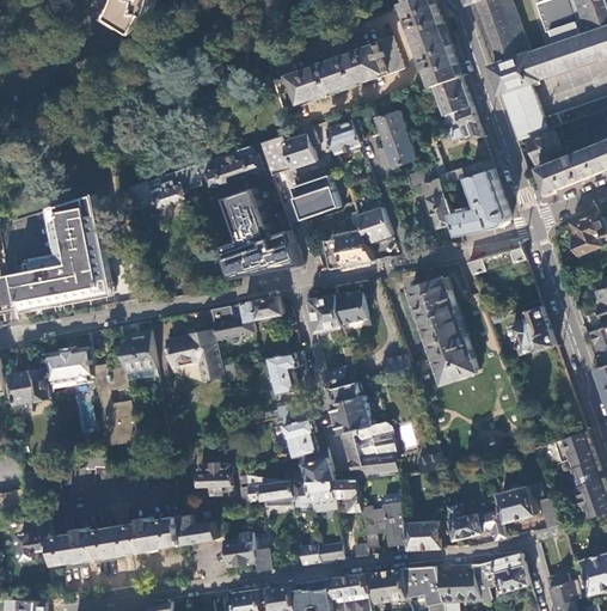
[(111,0),(109,7),(104,17),(133,36),(140,24),(143,16),(147,18),(152,0),(111,0)]
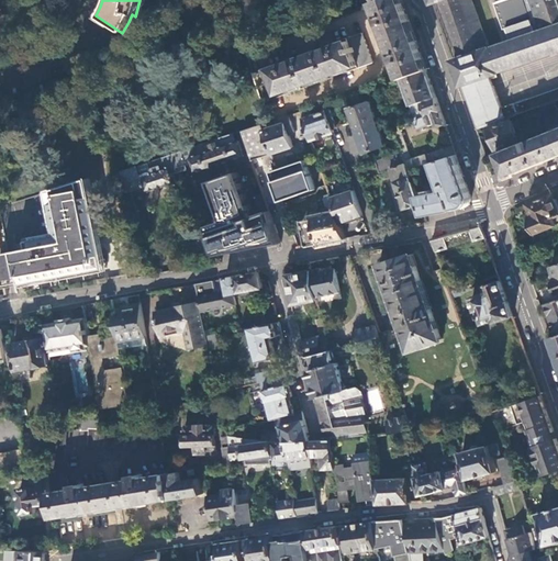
[(397,0),(379,0),(370,3),(397,79),(422,70),(419,62),(411,37),(397,0)]
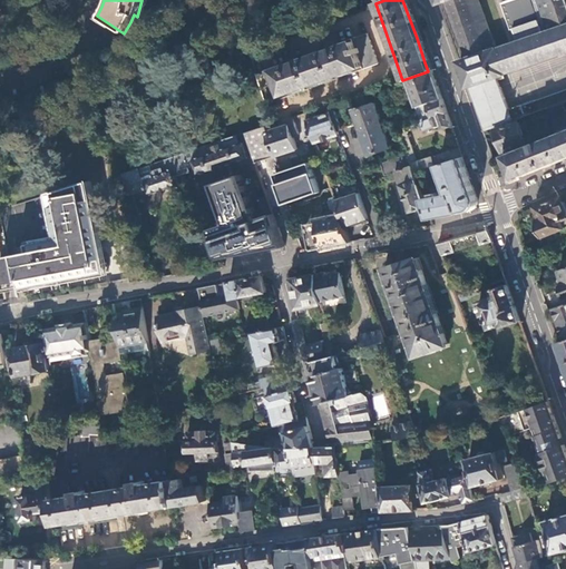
[(565,0),(436,0),(438,3),(442,2),(464,60),(455,64),(459,75),(464,88),(467,87),(493,79),(565,52),(565,0)]
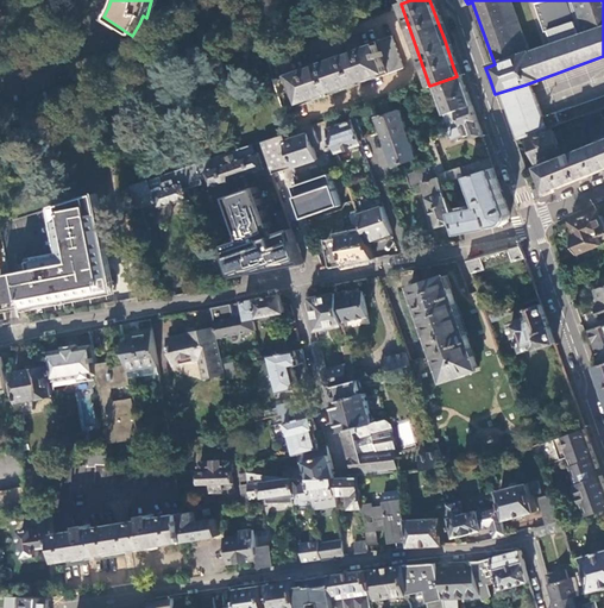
[(316,62),(271,79),(282,112),(400,68),(388,36),(362,45),(316,62)]
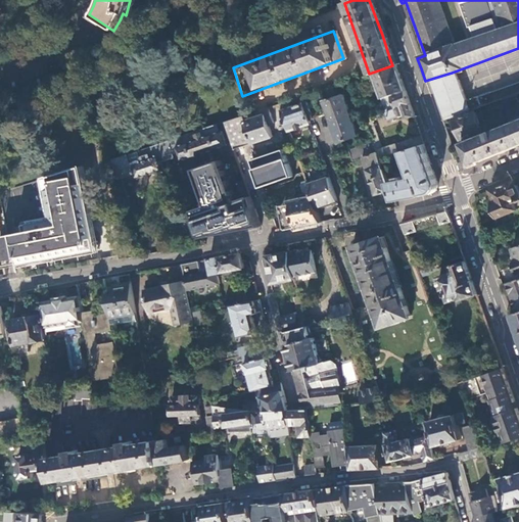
[(392,65),(369,74),(378,98),(388,95),(402,91),(396,75),(392,65)]
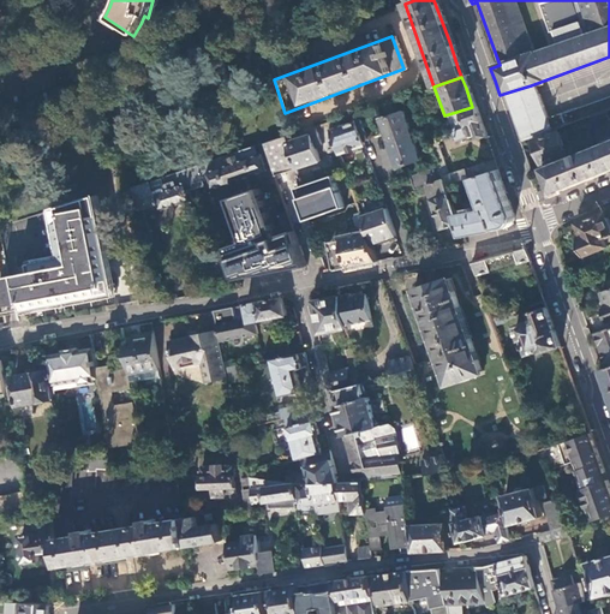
[(573,111),(544,121),(531,85),(503,94),(520,143),(576,123),(573,111)]
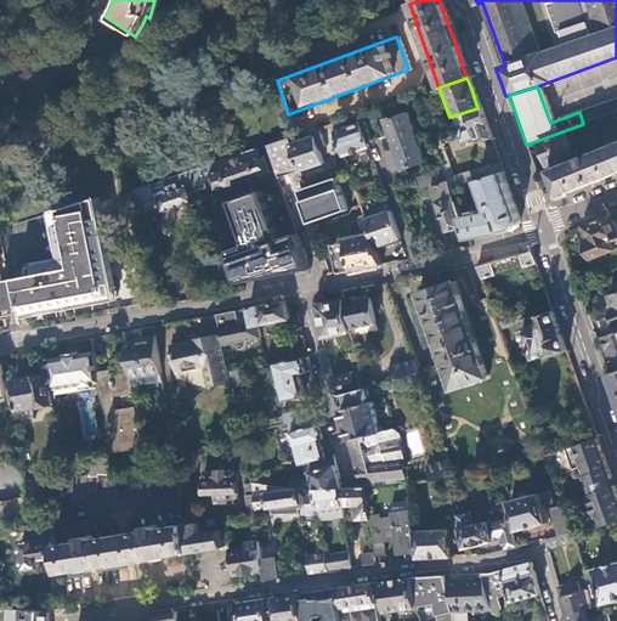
[(616,99),(579,112),(583,124),(592,120),(610,114),(616,111),(616,99)]
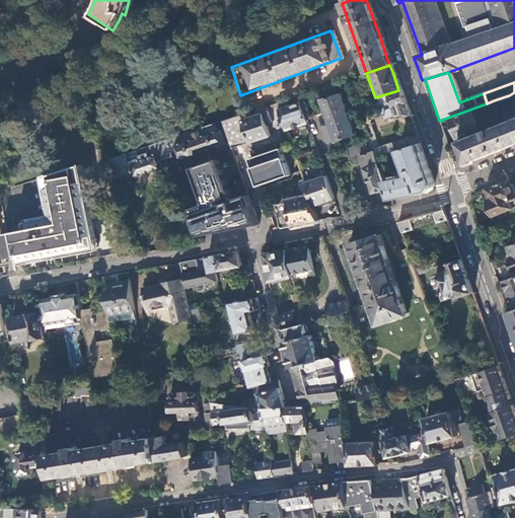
[(398,90),(385,94),(388,103),(390,107),(385,108),(381,111),(384,118),(397,114),(398,118),(408,116),(398,90)]
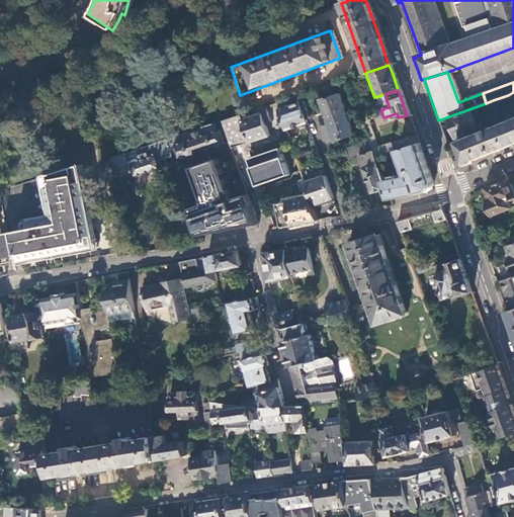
[(325,120),(344,114),(337,93),(318,100),(325,120)]
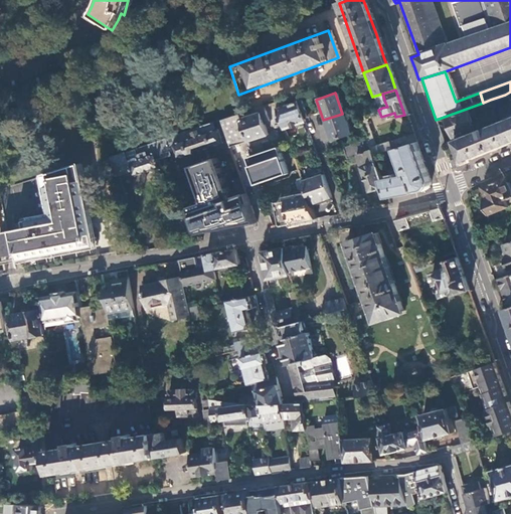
[(510,111),(505,95),(490,100),(499,124),(452,143),(461,164),(510,143),(510,111)]
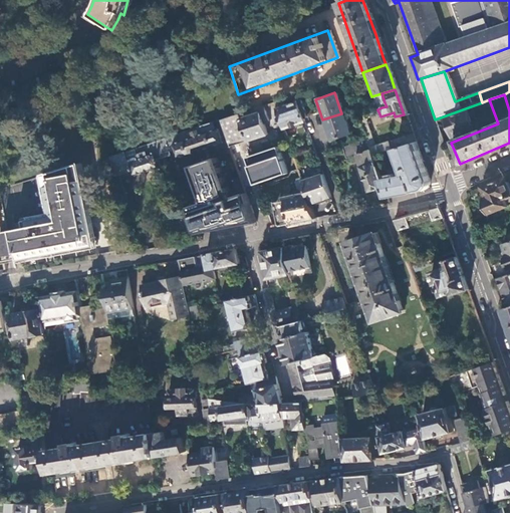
[(282,105),(280,99),(272,102),(273,106),(281,130),(302,122),(301,118),(304,117),(298,99),(282,105)]
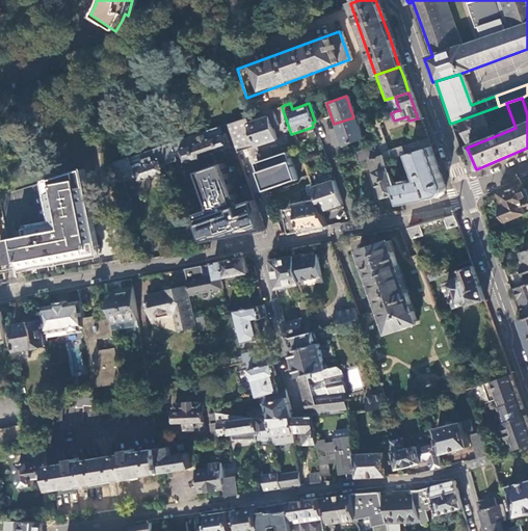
[(258,114),(243,118),(253,145),(273,139),(266,117),(260,120),(258,114)]
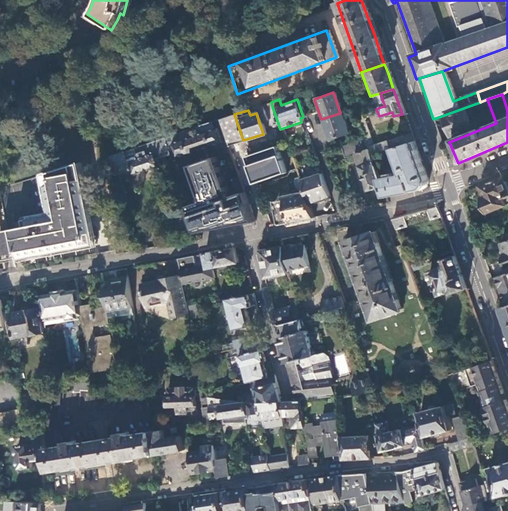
[(441,119),(449,138),(469,130),(461,111),(441,119)]
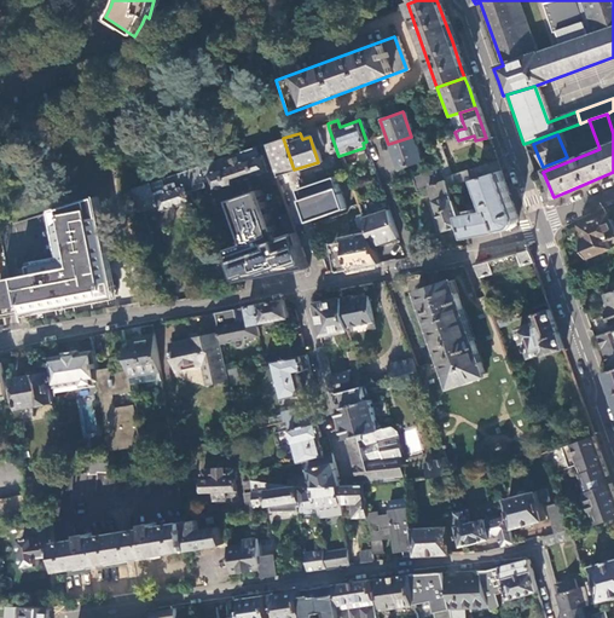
[(388,144),(397,169),(420,161),(411,137),(388,144)]
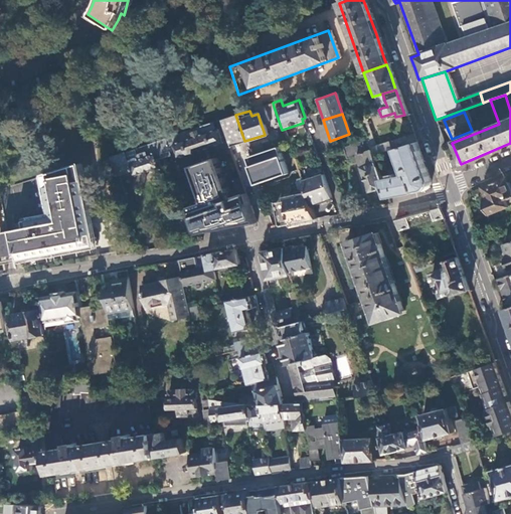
[(244,141),(235,115),(226,118),(235,145),(244,141)]
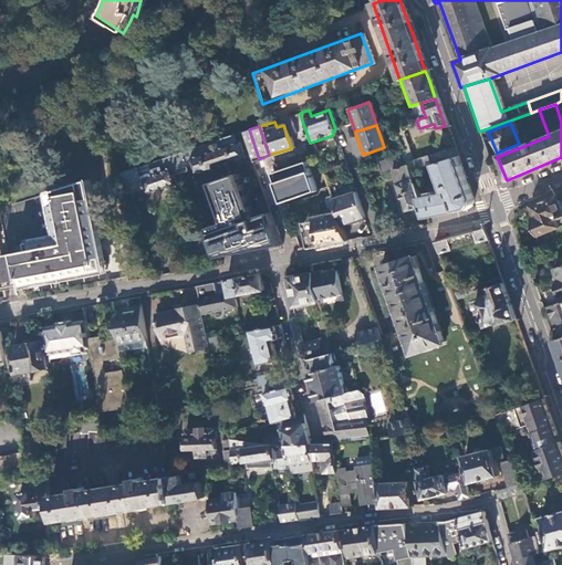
[(259,159),(249,129),(240,133),(250,161),(259,159)]
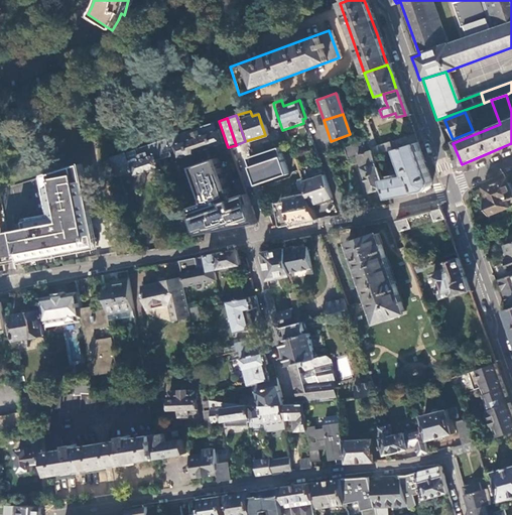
[(364,119),(359,121),(365,139),(369,151),(370,151),(372,156),(378,155),(375,148),(373,148),(364,119)]
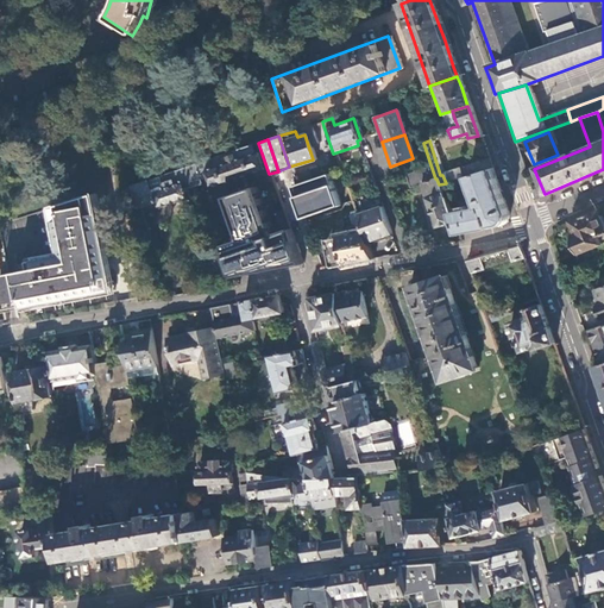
[(249,146),(194,164),(197,176),(197,179),(200,183),(205,181),(207,187),(219,183),(220,183),(249,174),(247,173),(259,169),(255,152),(250,154),(249,146)]
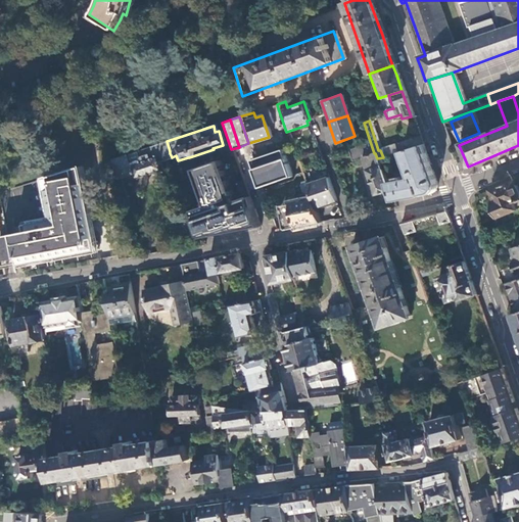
[(407,149),(420,144),(417,136),(404,141),(407,149)]
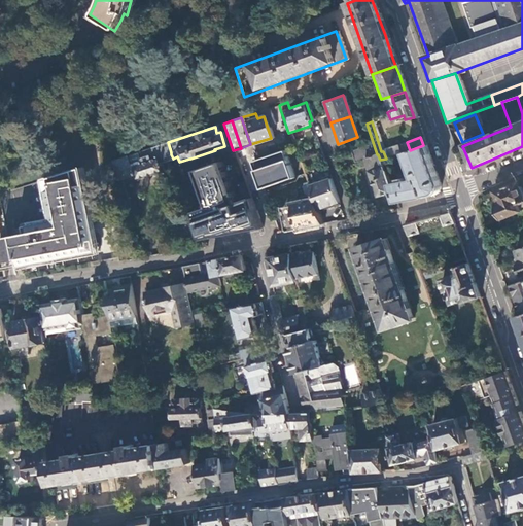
[(168,142),(111,162),(118,181),(133,176),(134,181),(161,172),(158,160),(171,154),(171,152),(168,142)]
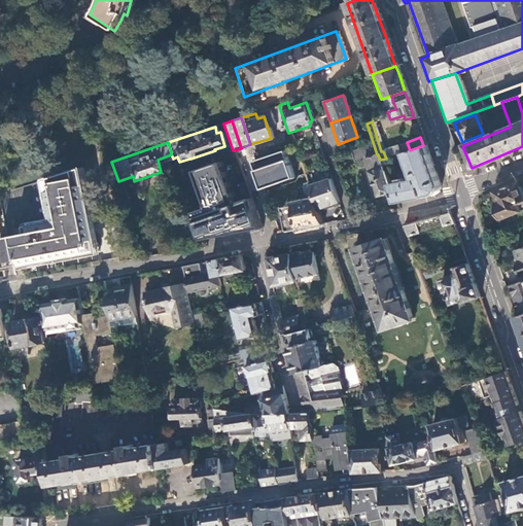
[(376,198),(390,193),(387,183),(380,160),(378,154),(377,154),(373,142),(350,150),(354,163),(361,161),(361,160),(363,159),(376,198)]
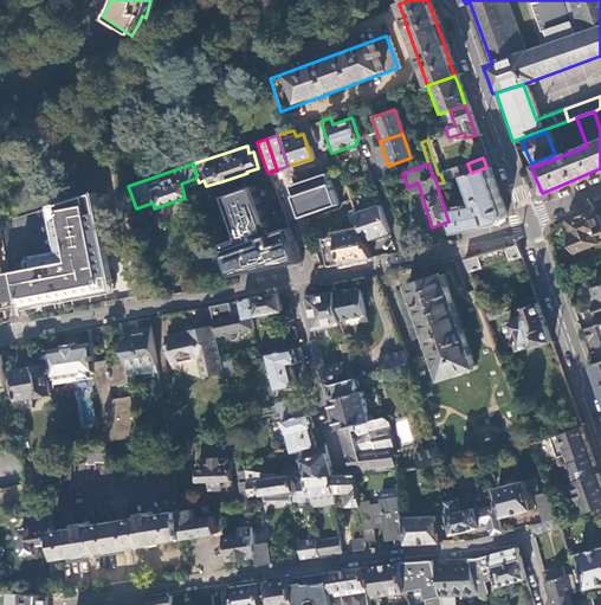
[(444,182),(463,175),(459,166),(440,172),(440,174),(444,182)]
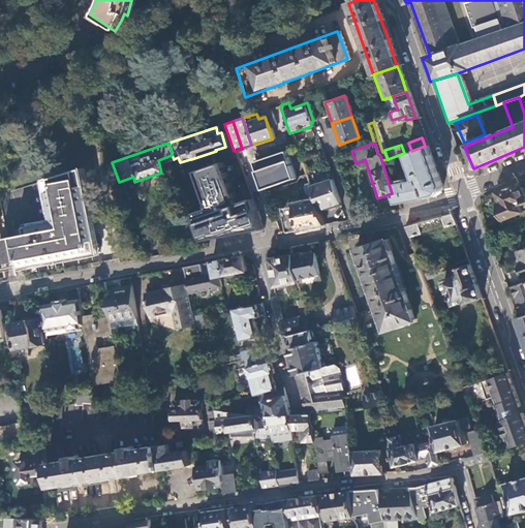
[(300,158),(319,151),(318,146),(298,153),(300,158)]
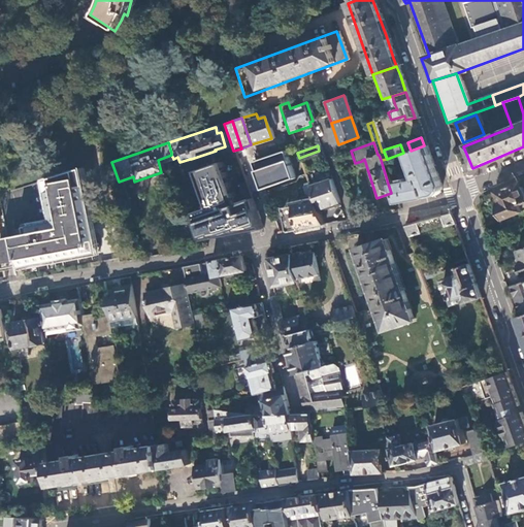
[(438,189),(438,187),(430,163),(424,145),(411,151),(403,153),(413,179),(388,184),(391,193),(394,203),(432,196),(433,196),(435,194),(437,193),(438,189)]
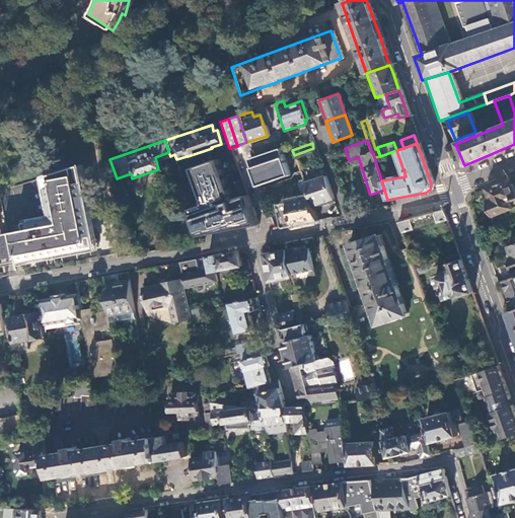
[(247,159),(256,187),(287,175),(279,148),(278,148),(247,159)]
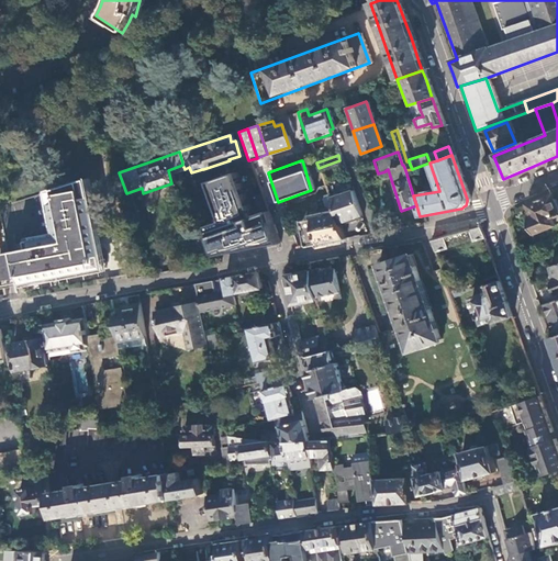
[(220,221),(204,226),(214,253),(215,256),(242,250),(277,243),(266,212),(250,216),(234,172),(201,183),(203,192),(209,190),(220,221)]
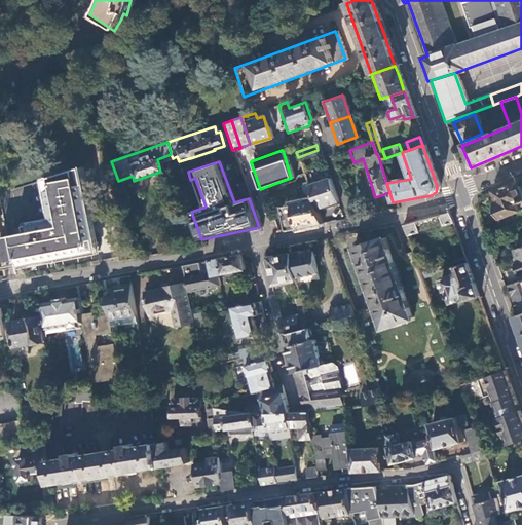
[(23,233),(0,237),(0,261),(19,258),(20,265),(21,265),(82,252),(80,246),(86,245),(83,230),(74,231),(73,226),(88,223),(82,188),(78,170),(77,170),(60,175),(49,179),(51,190),(45,192),(50,221),(22,227),(23,233)]
